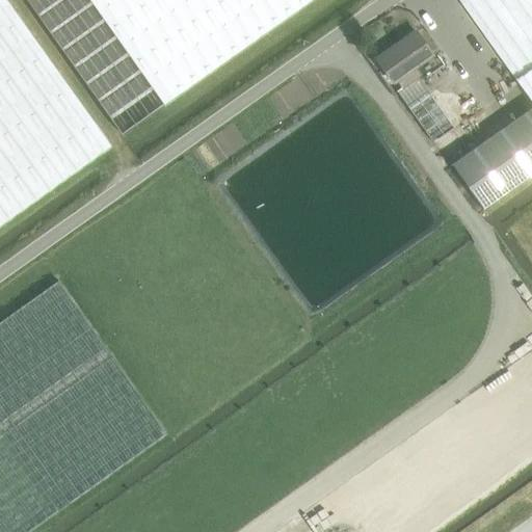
[(0,0),(0,220),(98,152),(109,143),(5,0),(0,0)]
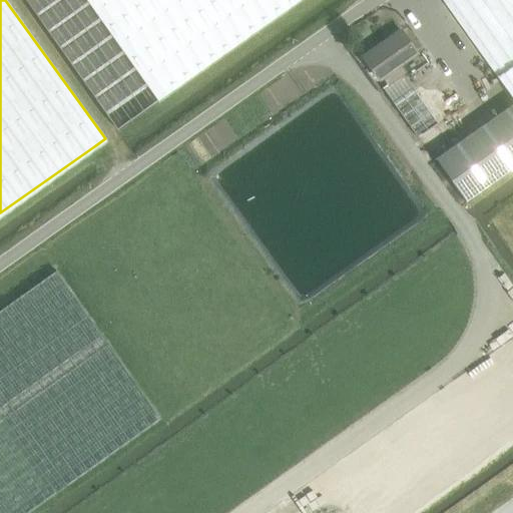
[(26,0),(118,129),(300,0),(26,0)]
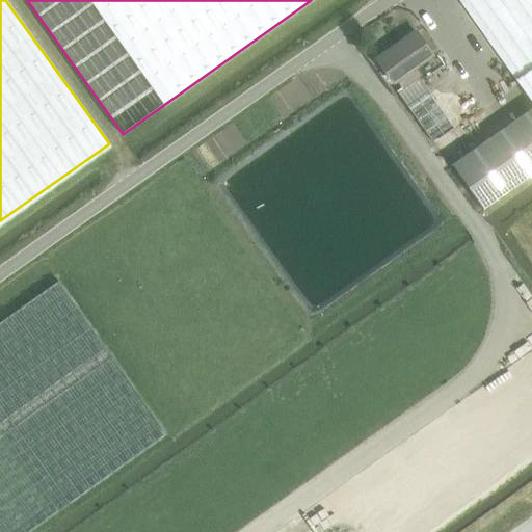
[(531,0),(456,0),(435,16),(472,67),(497,101),(531,76),(531,0)]
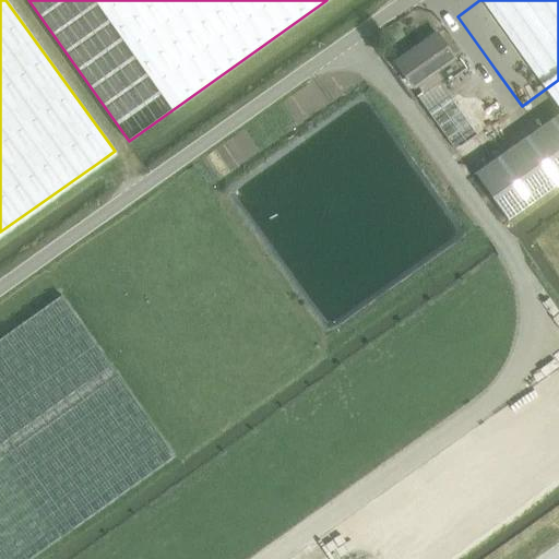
[(424,93),(440,81),(436,74),(456,60),(438,33),(395,62),(415,90),(419,86),(424,93)]
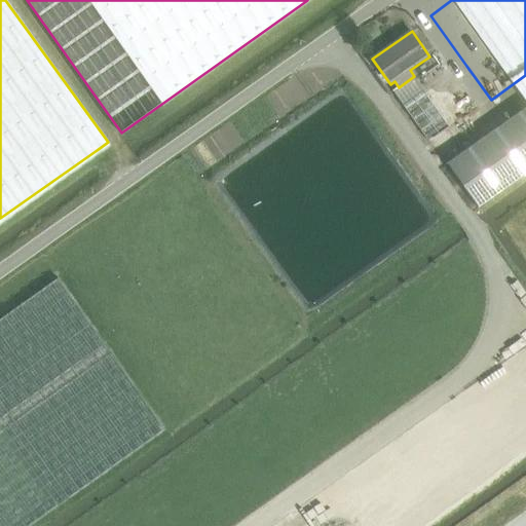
[(525,107),(447,163),(479,208),(525,174),(525,107)]
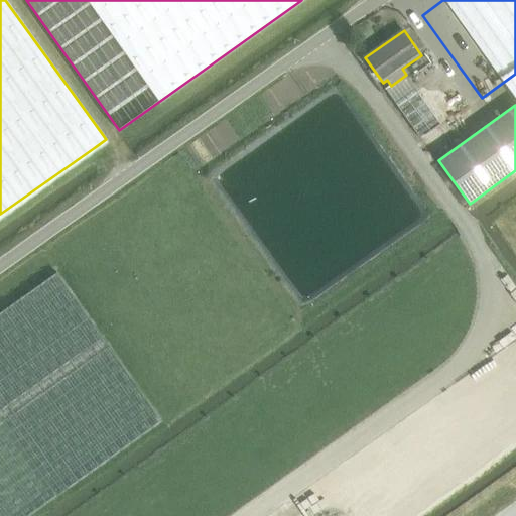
[(0,313),(0,515),(29,515),(162,422),(57,273),(0,313)]
